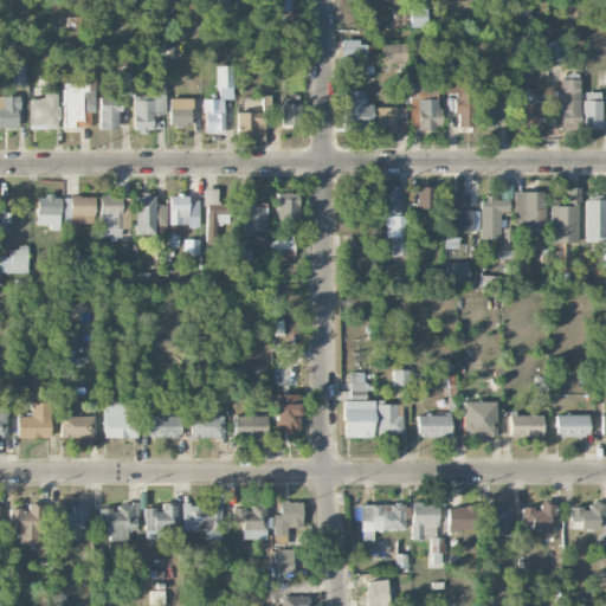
[(211,0),(212,12),(232,12),(231,0),(211,0)]
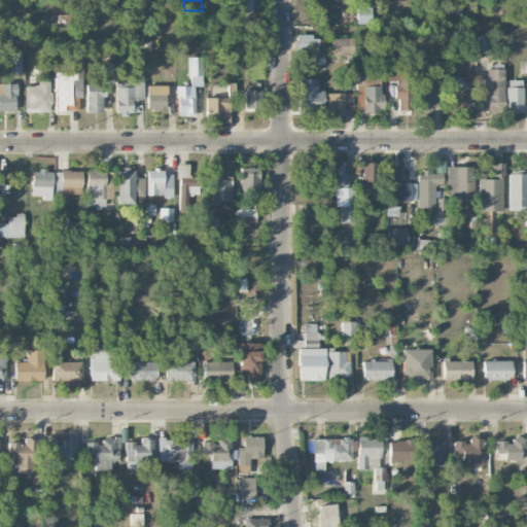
[(447,0),(448,14),(460,14),(460,0),(447,0)]
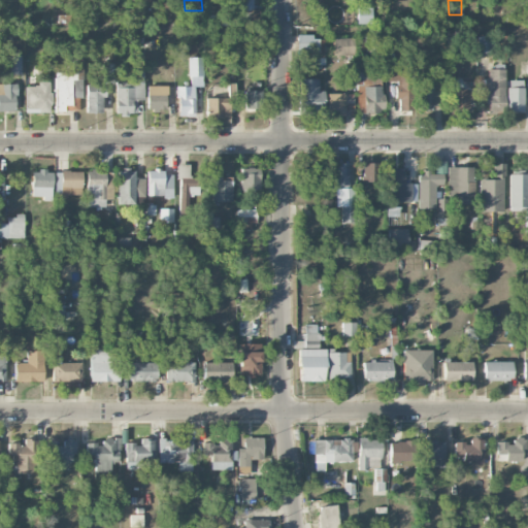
[(358,24),(370,23),(370,6),(358,7),(358,24)]
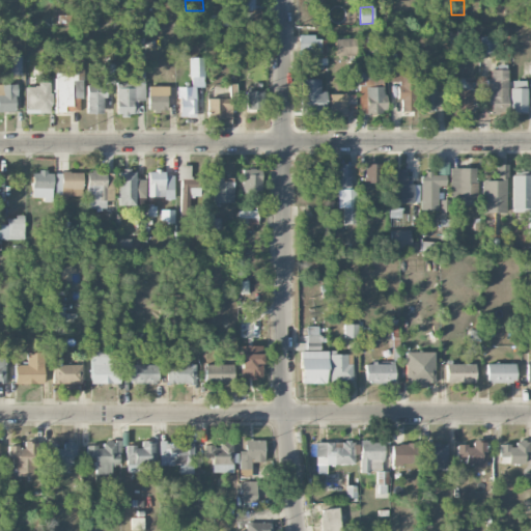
[(326,65),(327,39),(314,39),(314,35),(298,34),(298,52),(313,53),(312,64),(326,65)]
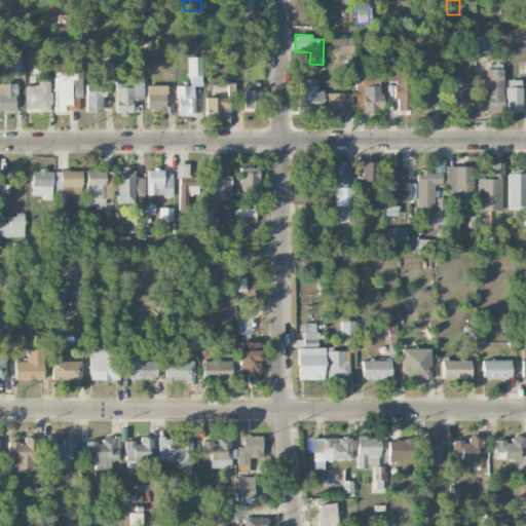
[(377,35),(363,37),(364,44),(378,42),(377,35)]
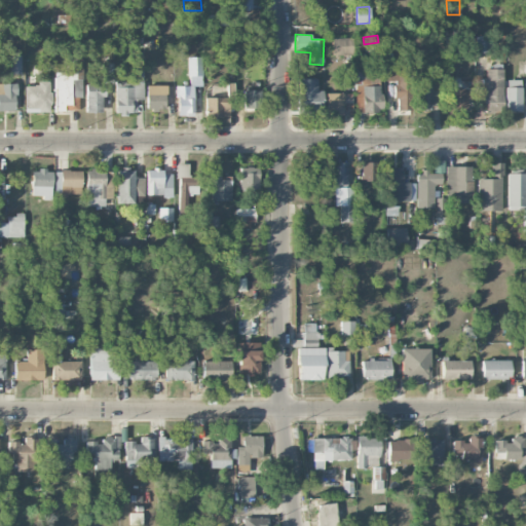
[(128,46),(142,46),(142,37),(128,36),(128,46)]
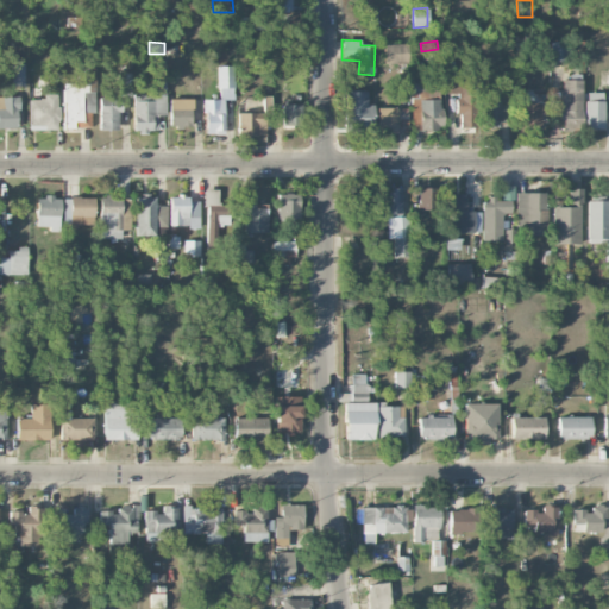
[(551,61),(566,61),(566,42),(551,42),(551,61)]
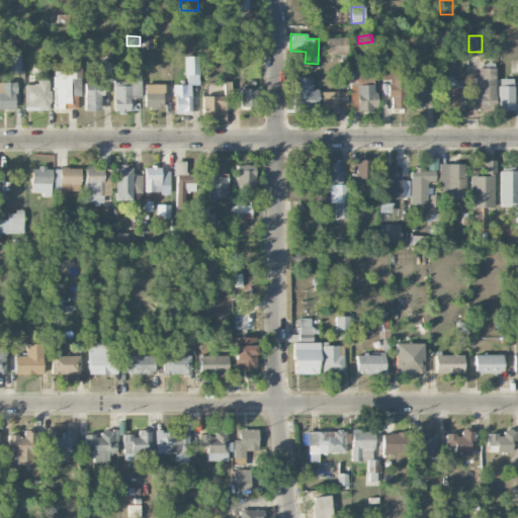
[(326,37),(327,55),(348,54),(348,36),(326,37)]
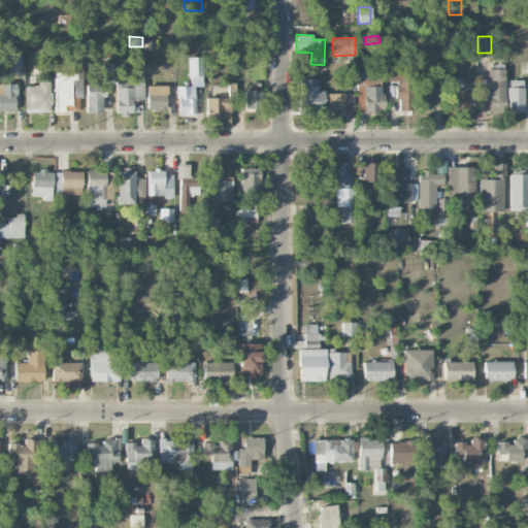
[(144,99),(143,54),(130,54),(131,81),(114,81),(116,114),(135,114),(134,99),(144,99)]
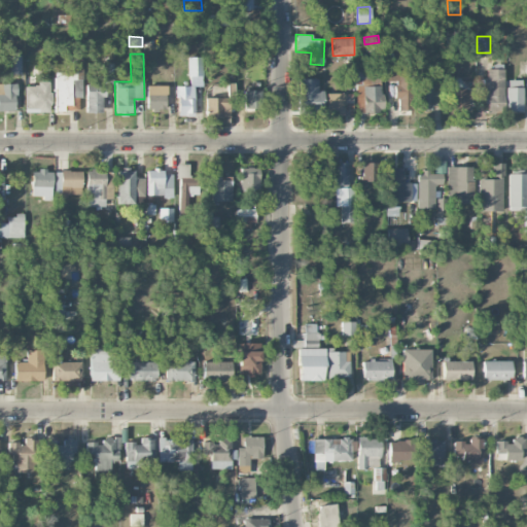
[(10,74),(22,74),(21,55),(9,55),(10,74)]
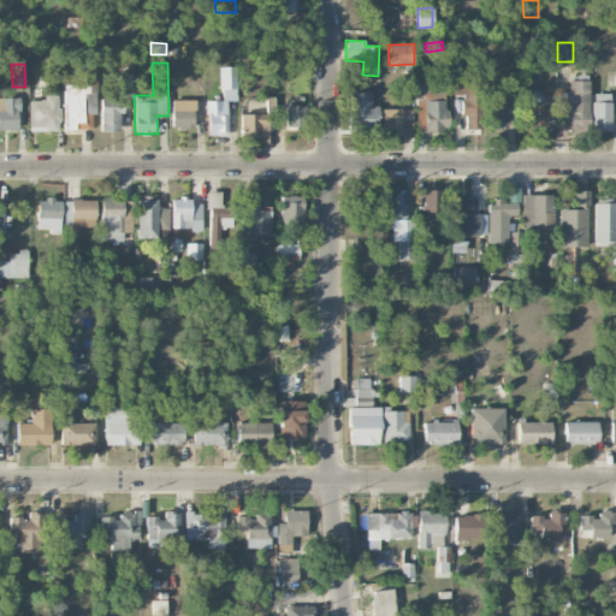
[(237,66),(220,66),(220,94),(237,95),(237,66)]
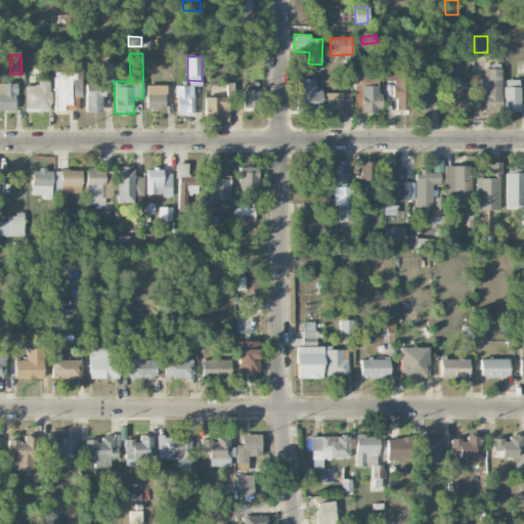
[(53,110),(77,111),(78,98),(81,98),(82,58),(66,58),(64,72),(54,72),(53,110)]
